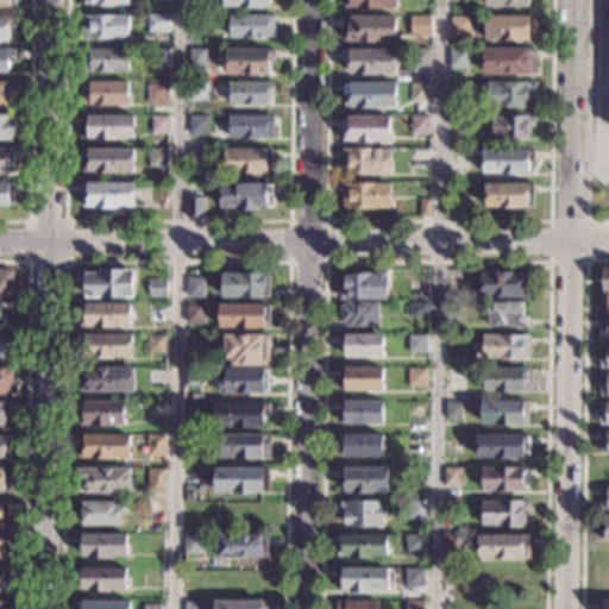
[(271,0),(271,7),(263,7),(263,10),(239,10),(239,7),(223,7),(223,0),(271,0)]
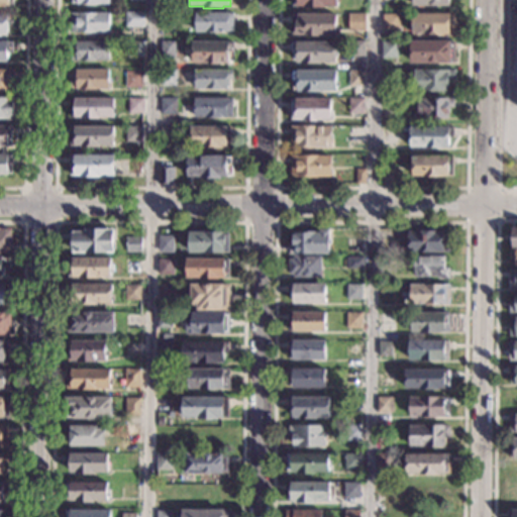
[(337,0),(337,7),(324,7),(324,9),(303,8),(303,7),(292,7),(292,0),(337,0)]
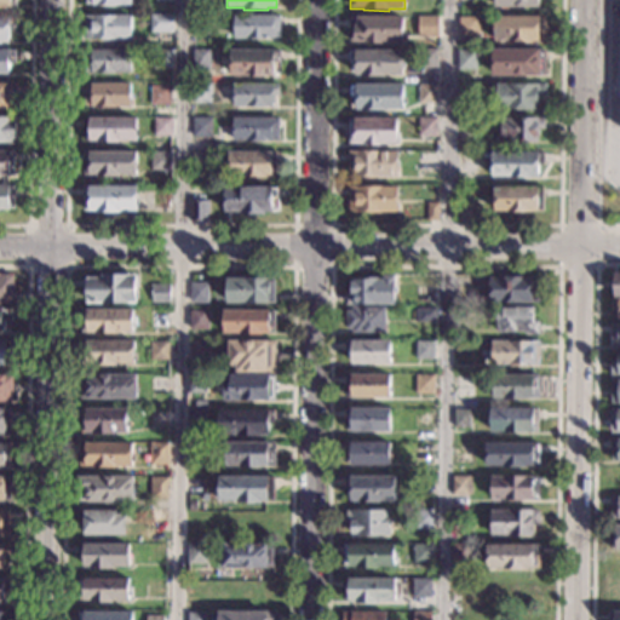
[(173,33),(150,33),(150,15),(173,15),(173,33)]
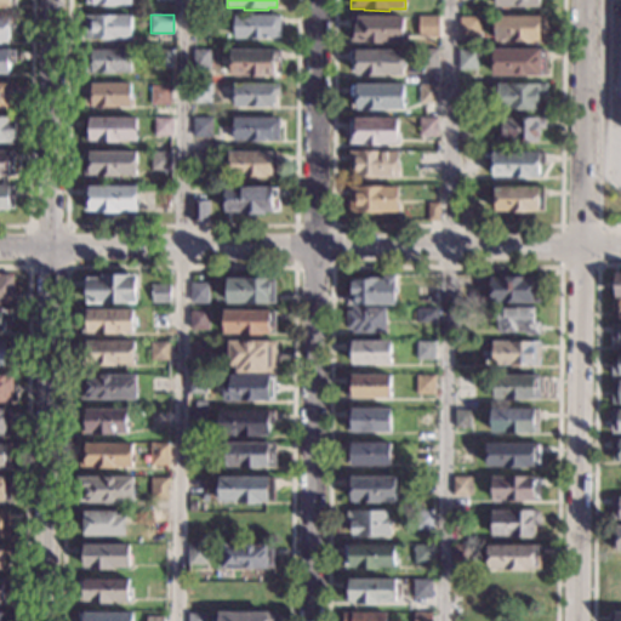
[(440,16),(440,35),(419,35),(419,15),(440,16)]
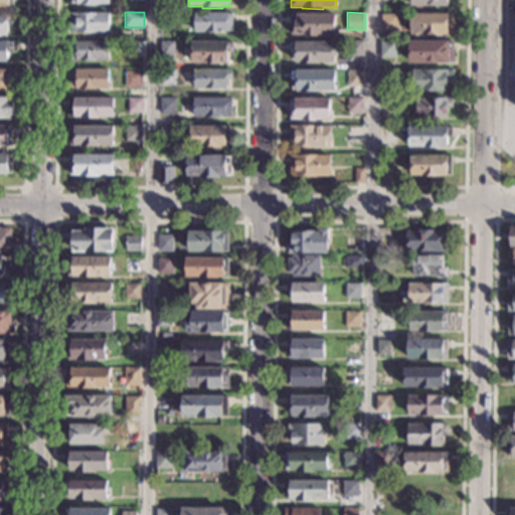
[(109,32),(70,32),(70,13),(109,14),(109,32)]
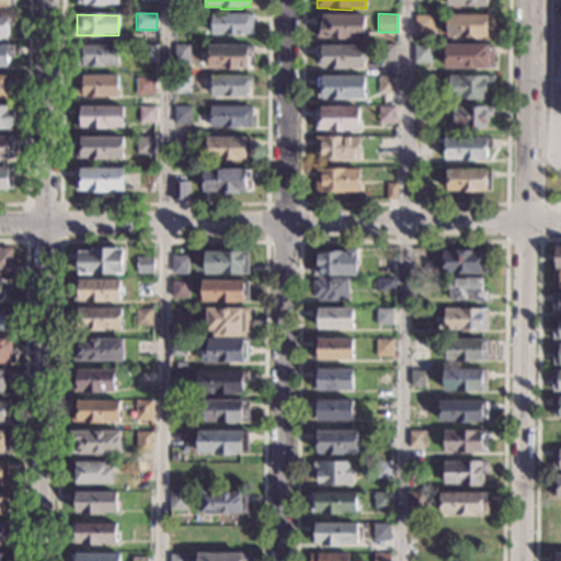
[(189,15),(189,31),(173,31),(174,14),(189,15)]
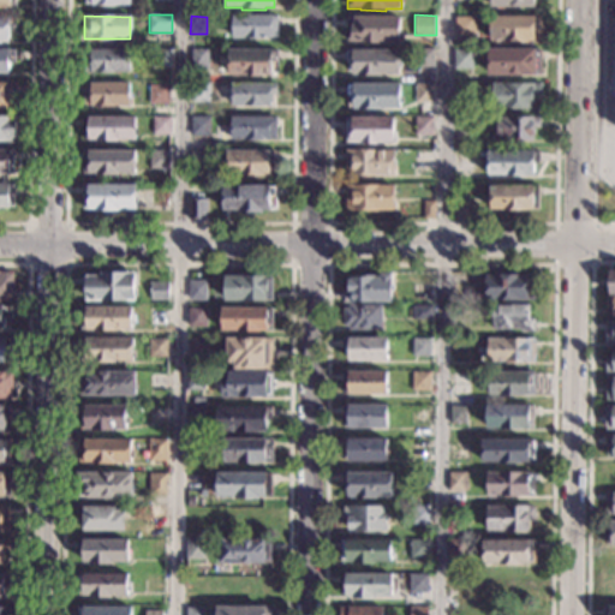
[(278,39),(232,37),(232,16),(278,16),(278,39)]
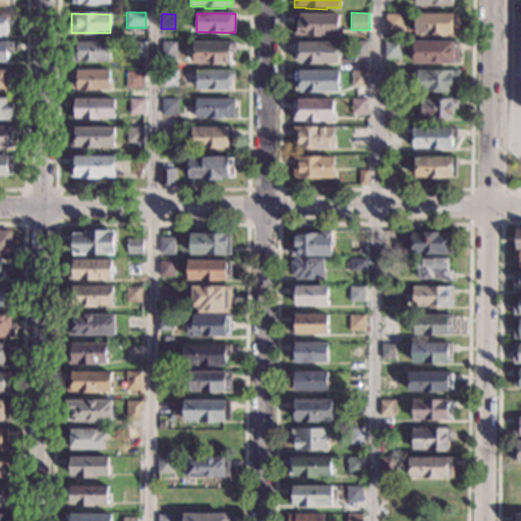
[(339,36),(326,36),(326,38),(308,37),(308,36),(293,36),(293,13),(339,14),(339,36)]
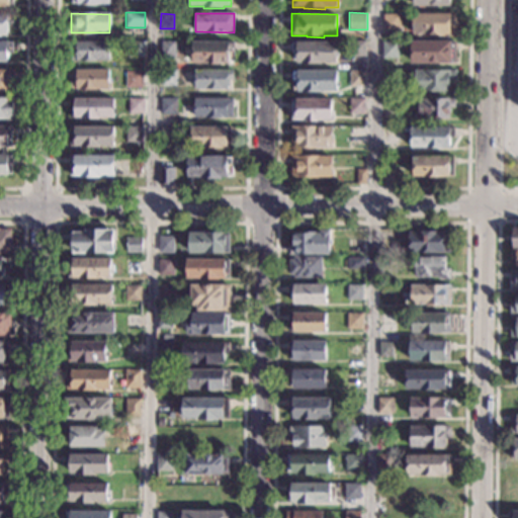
[(455,34),(413,34),(413,13),(456,14),(455,34)]
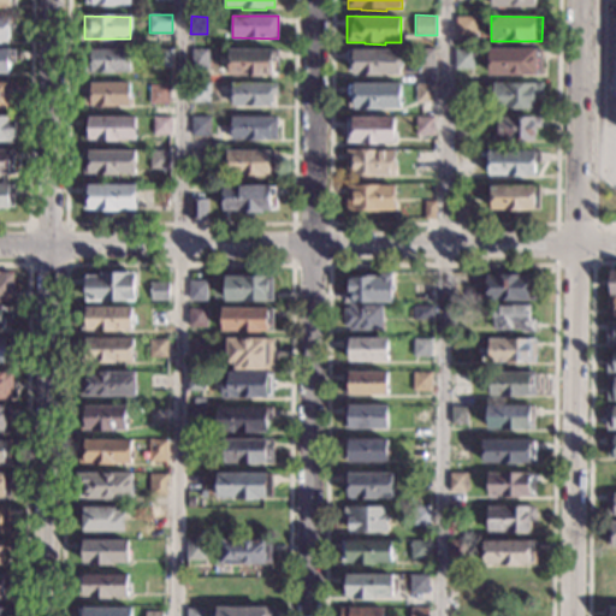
[(17,30),(10,30),(10,42),(3,42),(3,45),(0,45),(0,17),(17,18),(17,30)]
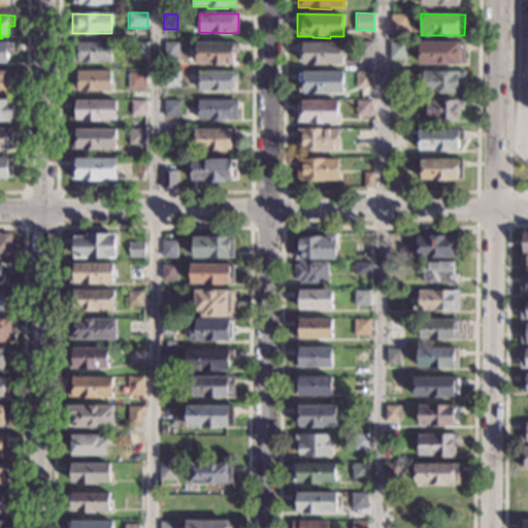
[(407,32),(391,32),(391,14),(393,14),(407,14),(407,32)]
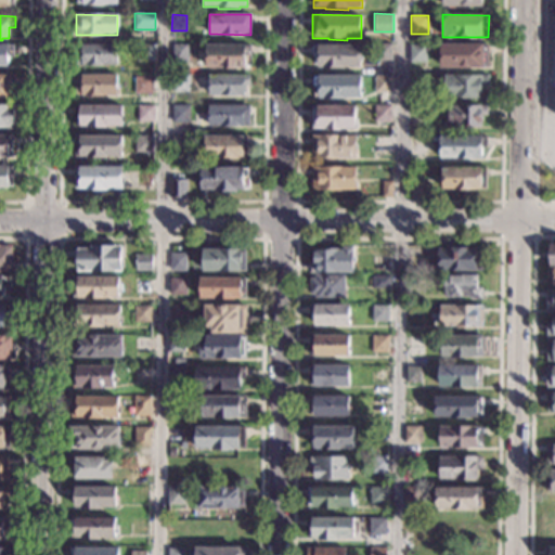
[(14,56),(9,56),(9,67),(0,67),(0,43),(14,44),(14,56)]
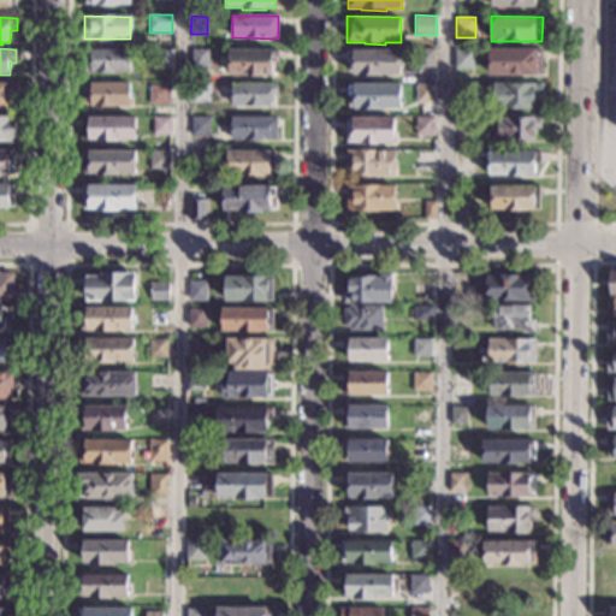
[(434,49),(434,67),(416,67),(416,48),(434,49)]
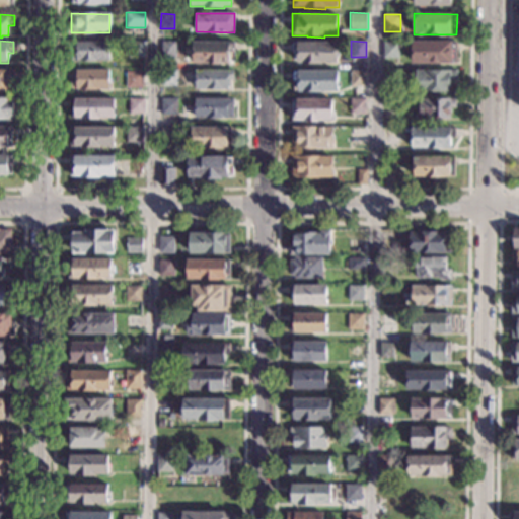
[(109,61),(71,61),(71,42),(106,42),(109,42),(109,61)]
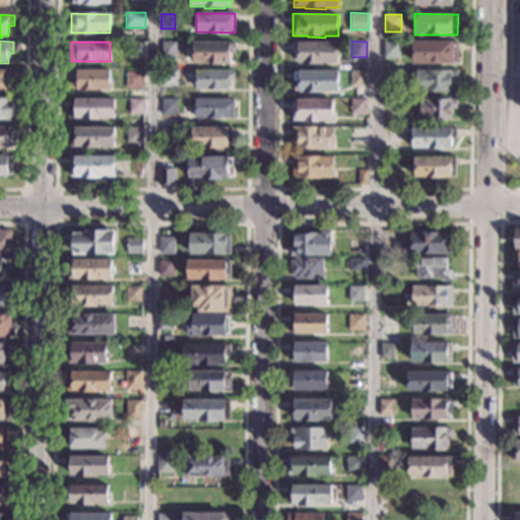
[(144,58),(128,58),(129,42),(145,42),(144,58)]
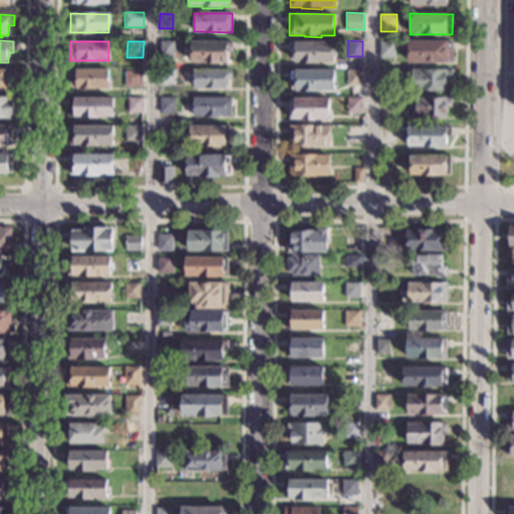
[(174,57),(160,56),(160,41),(175,41),(174,57)]
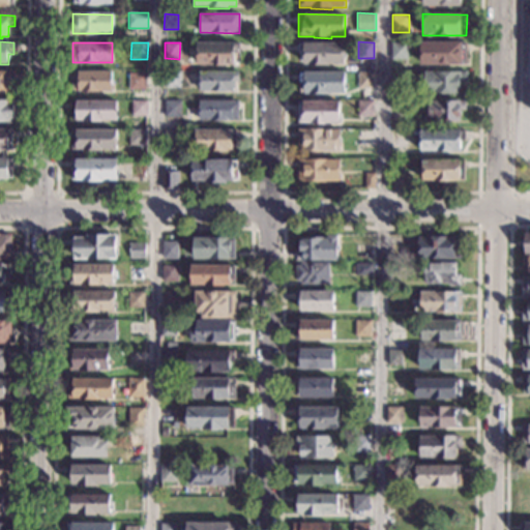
[(239,53),(234,53),(234,64),(197,64),(197,42),(239,43),(239,53)]
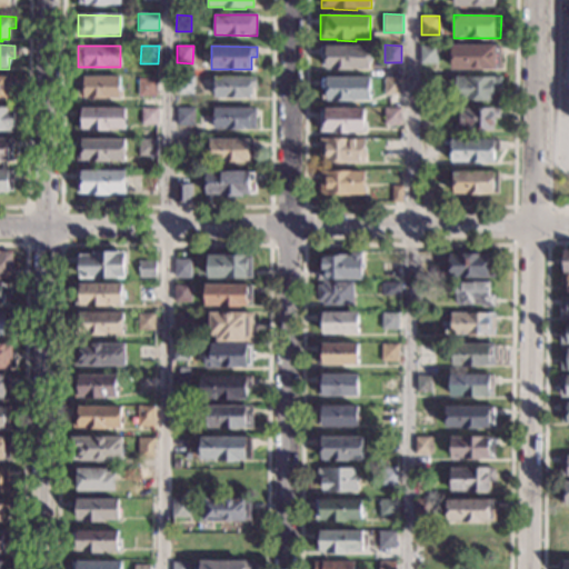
[(369,70),(353,69),(353,71),(331,71),(331,70),(326,70),(327,58),(320,58),(320,46),(369,46),(369,70)]
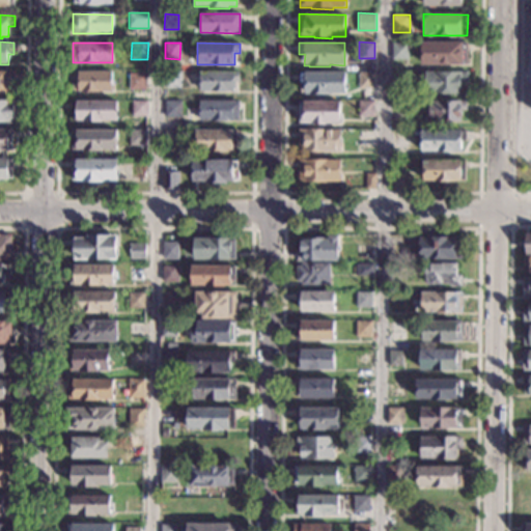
[(468,64),(420,64),(421,43),(468,43),(468,64)]
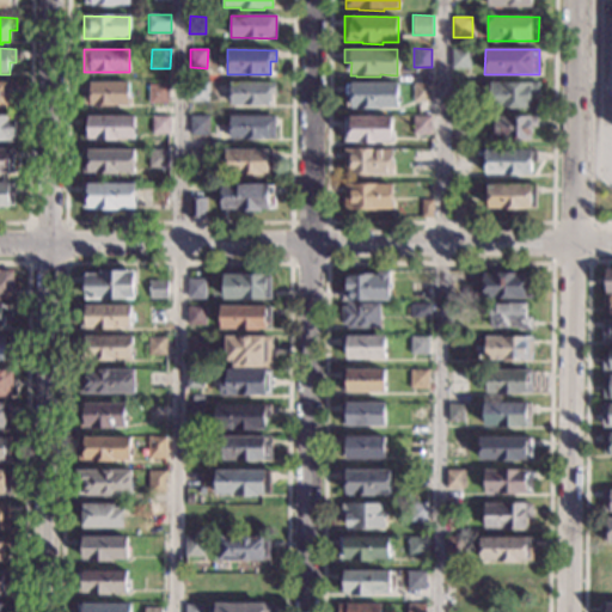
[(471,69),(452,69),(452,50),(454,50),(471,50),(471,69)]
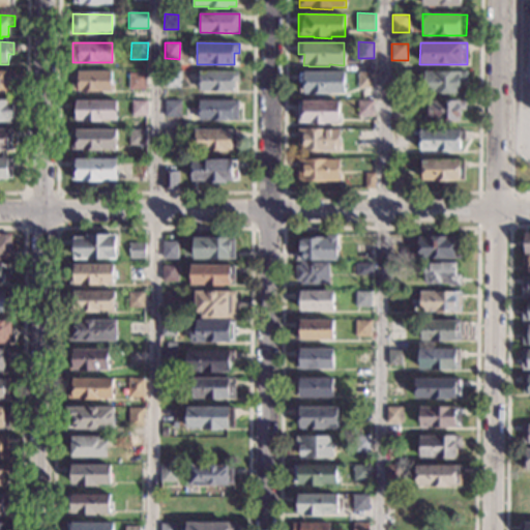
[(112,91),(72,91),(72,70),(112,71),(112,91)]
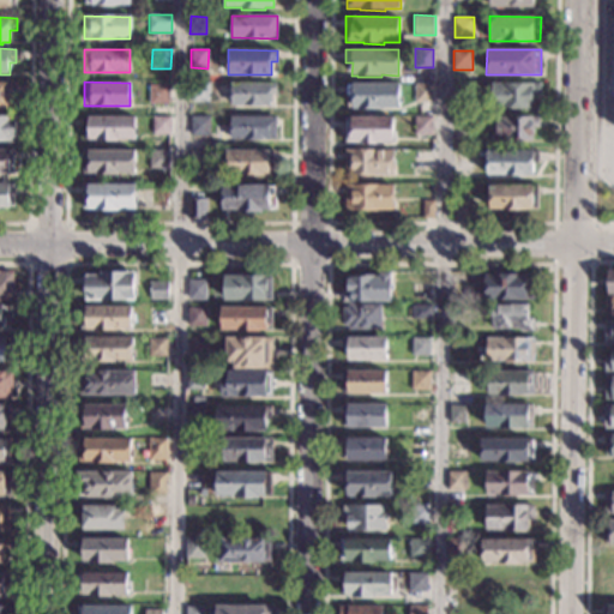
[(399,83),(398,108),(383,108),(383,110),(357,110),(357,108),(353,108),(353,96),(345,96),(345,82),(399,83)]
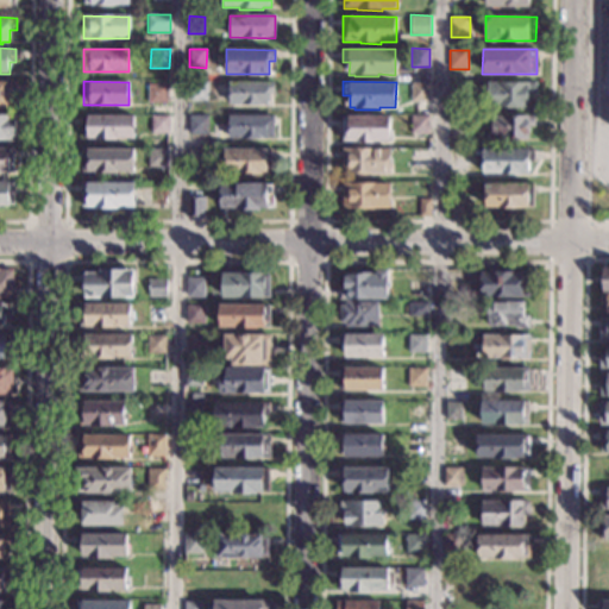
[(16,96),(8,96),(8,107),(0,106),(0,82),(16,83),(16,96)]
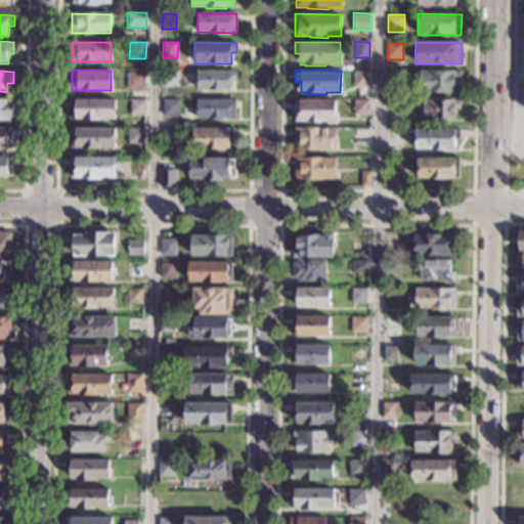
[(179,87),(162,87),(162,71),(164,71),(179,71),(179,87)]
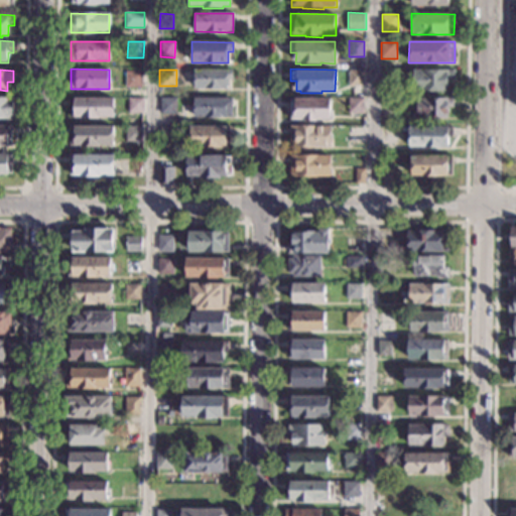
[(233,79),(228,79),(228,89),(219,89),(219,90),(208,90),(208,89),(194,88),(194,70),(233,70),(233,79)]
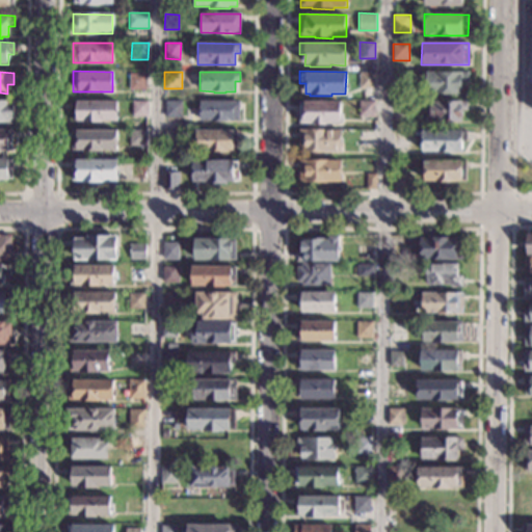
[(408,88),(393,88),(393,72),(394,72),(408,72),(408,88)]
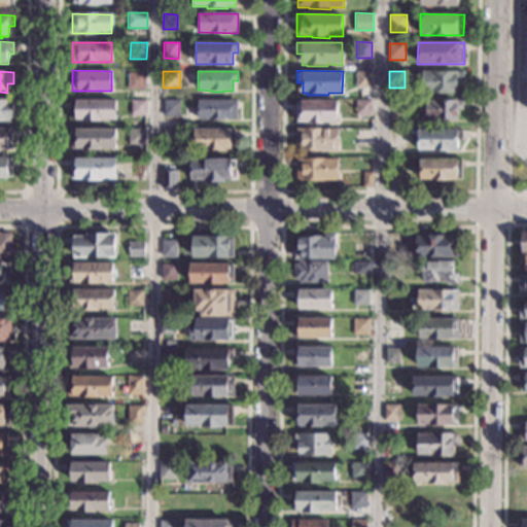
[(464,81),(457,81),(457,93),(421,93),(421,71),(464,72),(464,81)]
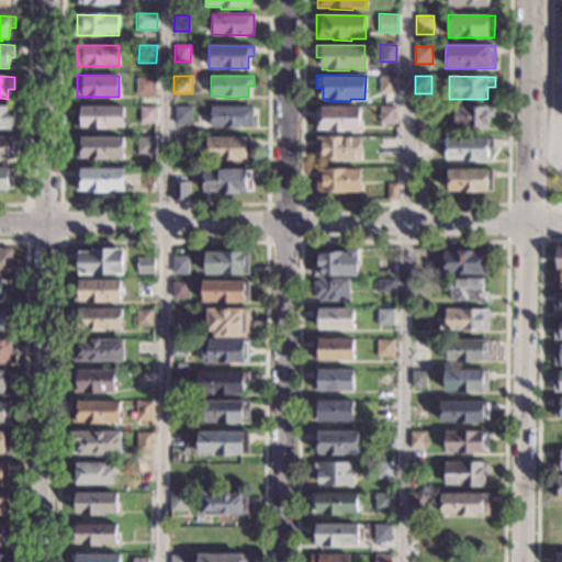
[(155,96),(137,96),(137,78),(155,78),(155,96)]
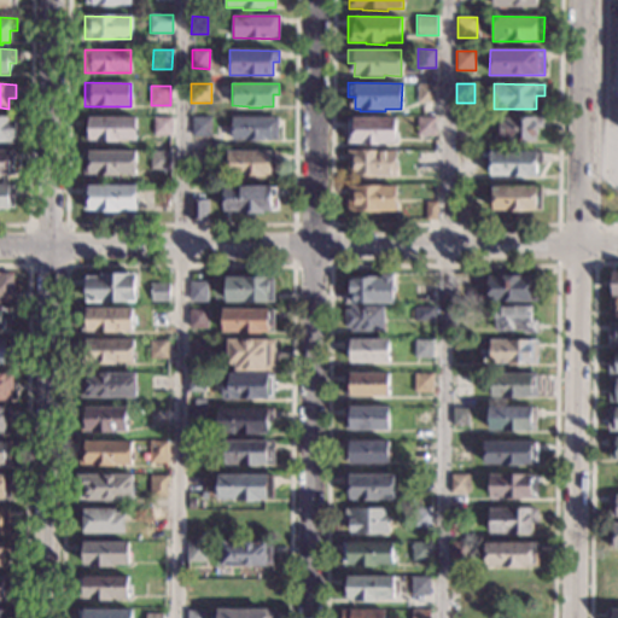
[(436,86),(436,103),(418,103),(418,86),(436,86)]
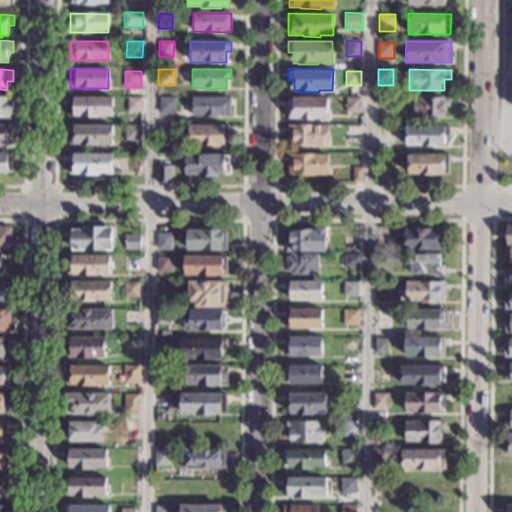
[(14,118),(6,118),(6,120),(0,120),(0,96),(14,96),(14,118)]
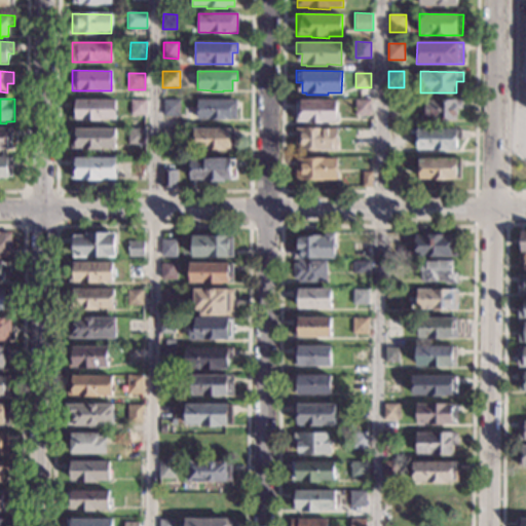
[(116,120),(102,120),(102,122),(82,121),(82,120),(71,120),(72,100),(116,100),(116,120)]
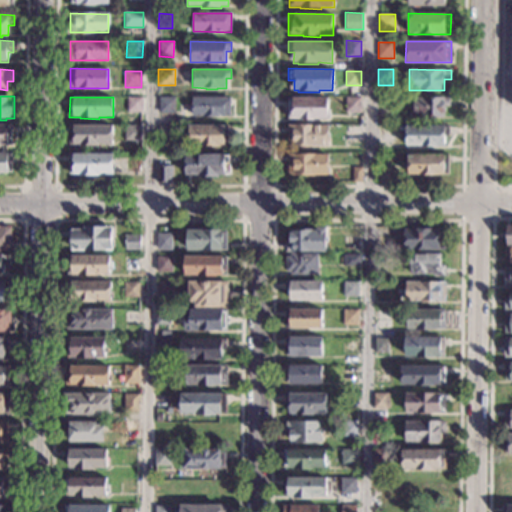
[(142,112),(127,112),(127,97),(142,98),(142,112)]
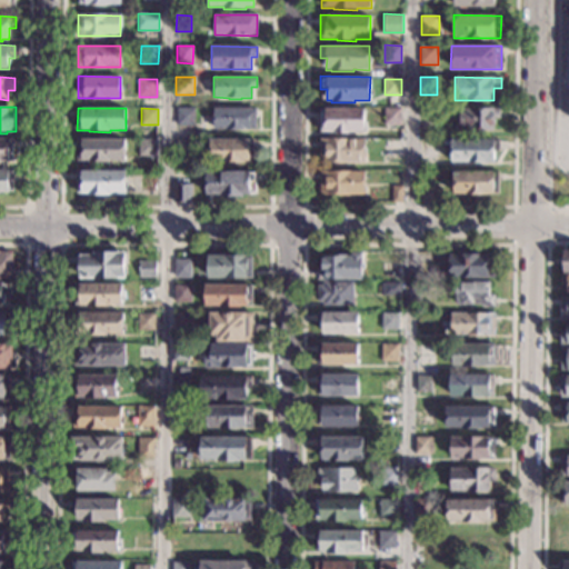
[(256,129),(213,129),(213,108),(256,109),(256,129)]
